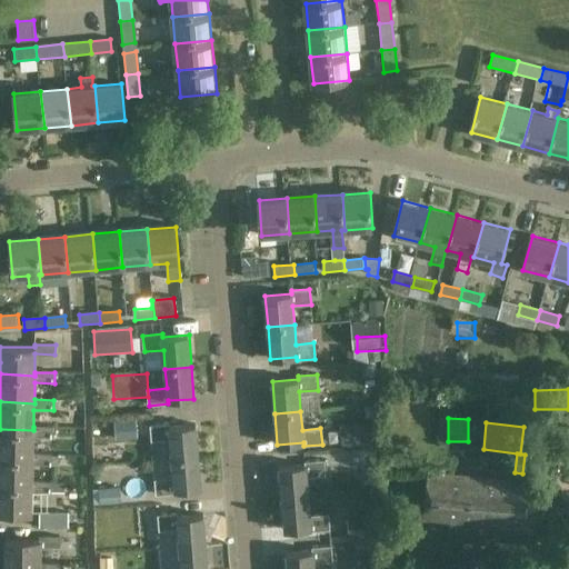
[(372,448),(370,423),(345,426),(347,450),(372,448)]
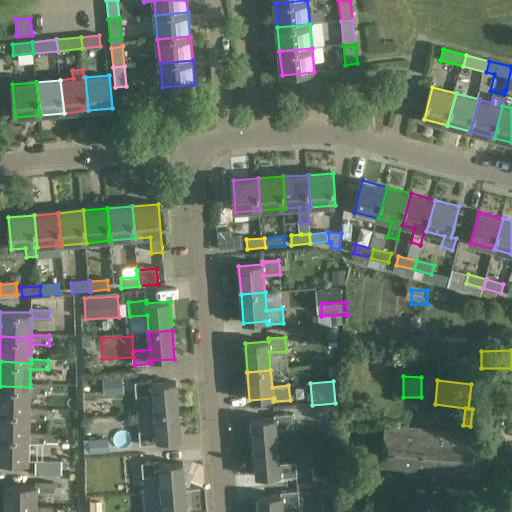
[(135,383),(136,397),(154,396),(155,413),(179,411),(176,383),(153,384),(153,382),(135,383)]
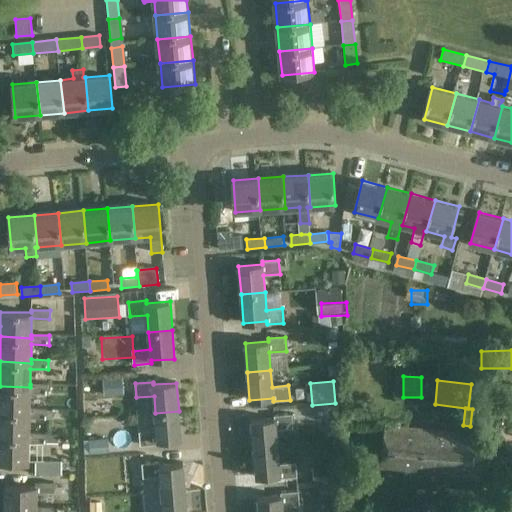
[(30,387),(0,386),(0,411),(29,412),(29,409),(30,393),(47,394),(48,385),(30,384),(30,387)]
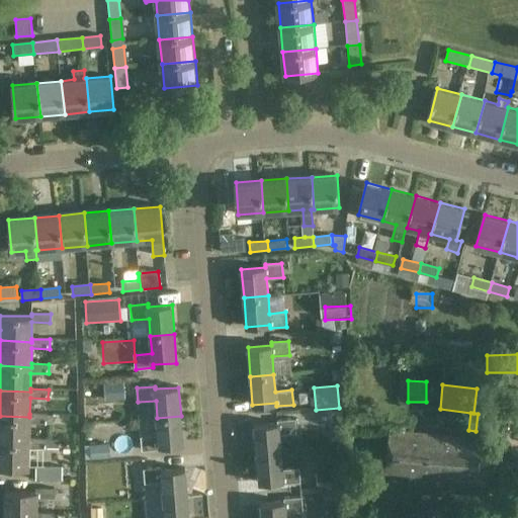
[(91,409),(92,423),(108,421),(106,408),(91,409)]
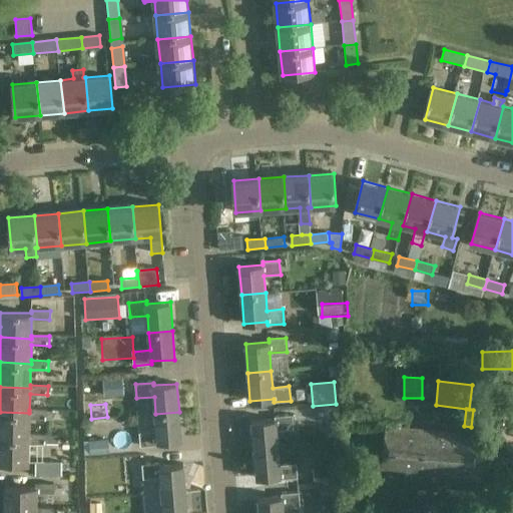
[(336,418),(335,406),(318,407),(319,419),(336,418)]
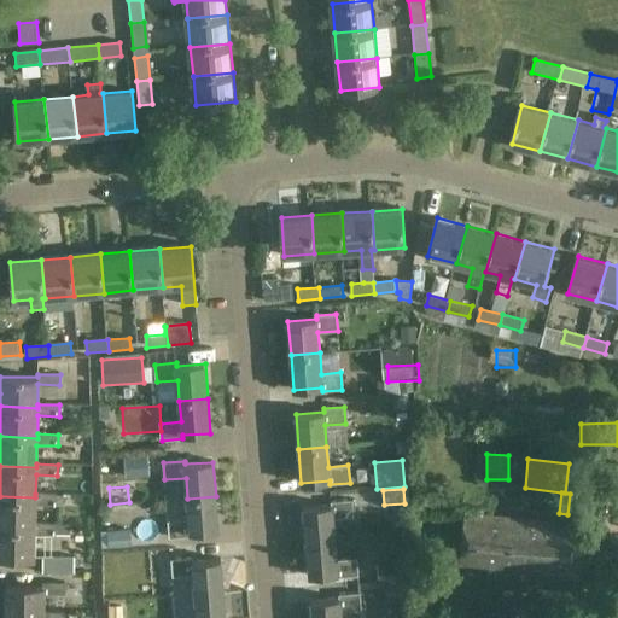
[(0,526),(34,528),(35,524),(35,505),(57,506),(57,495),(35,494),(35,497),(0,496),(0,526)]
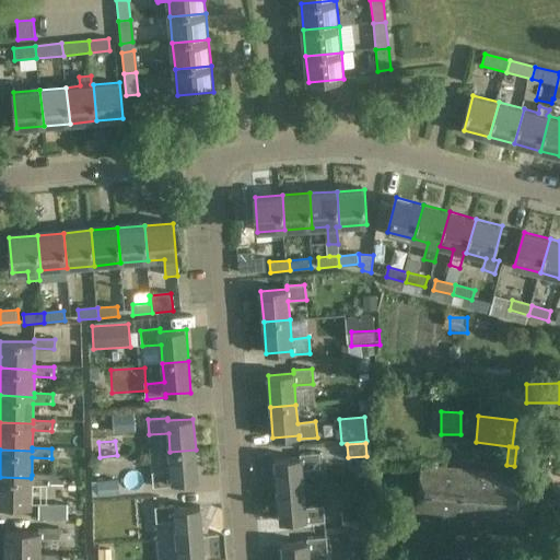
[(196,450),(170,452),(172,470),(152,473),(153,488),(173,486),(173,482),(198,480),(196,450)]
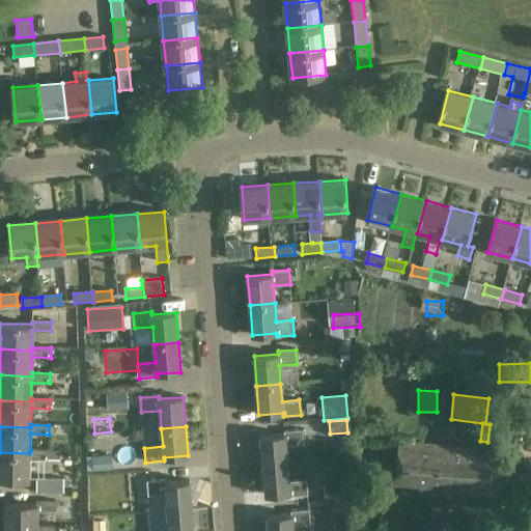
[(261,436),(263,466),(287,464),(286,445),(304,444),(302,429),(285,431),(285,434),(261,436)]
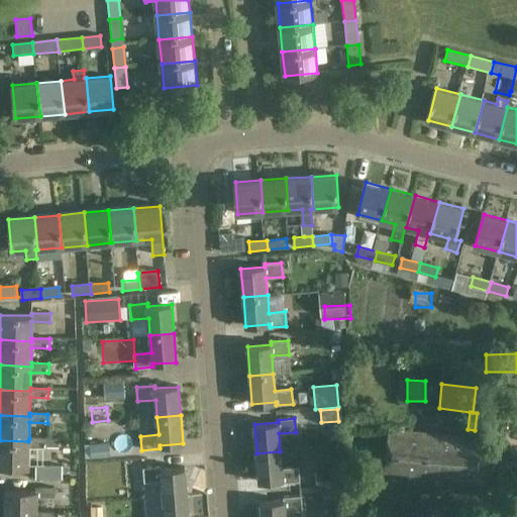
[(499,425),(482,423),(481,434),(443,430),(443,435),(415,432),(389,430),(386,471),(411,473),(439,476),(439,480),(484,484),(487,453),(497,454),(499,425)]
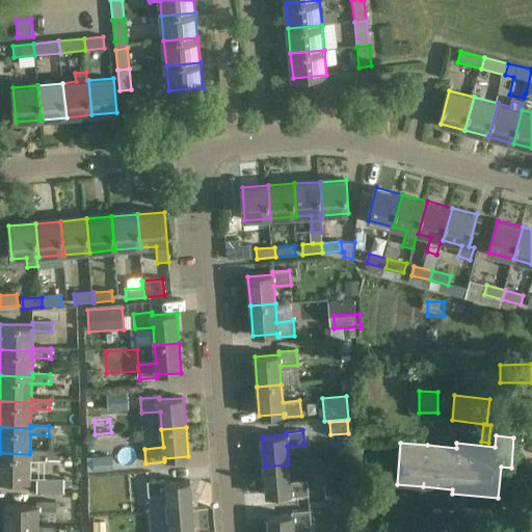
[(113,451),(114,441),(94,441),(94,450),(113,451)]
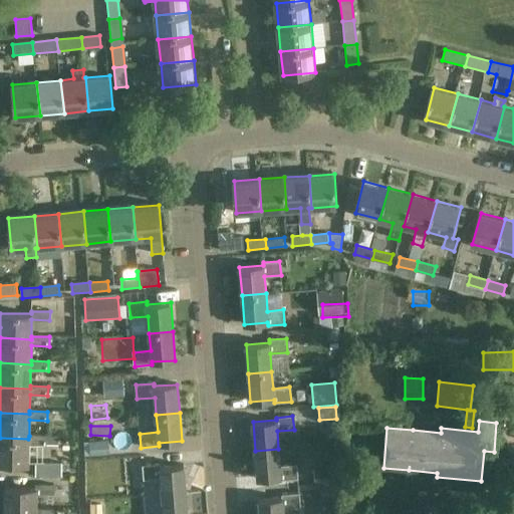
[(46,437),(29,436),(28,439),(0,438),(0,463),(28,465),(28,445),(46,445),(46,437)]
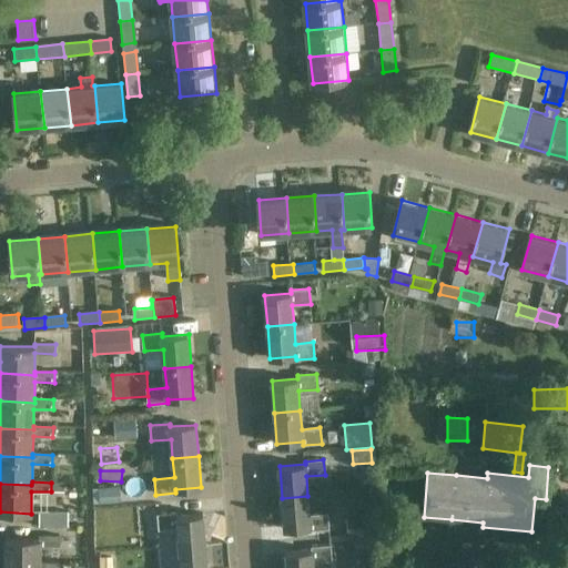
[(111,506),(122,505),(121,489),(101,492),(102,507),(111,506)]
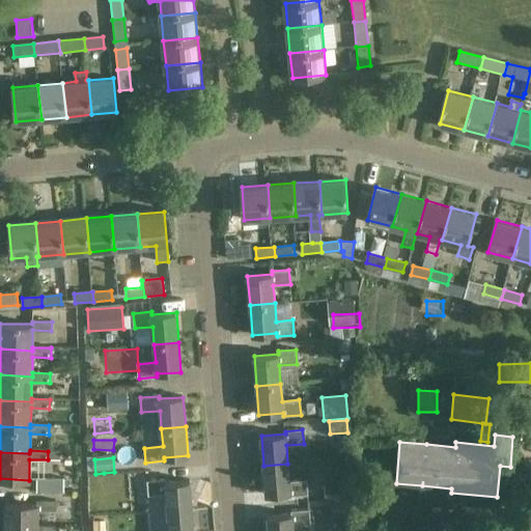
[(287,464),(263,466),(266,496),(289,494),(289,496),(308,495),(307,480),(289,482),(287,464)]
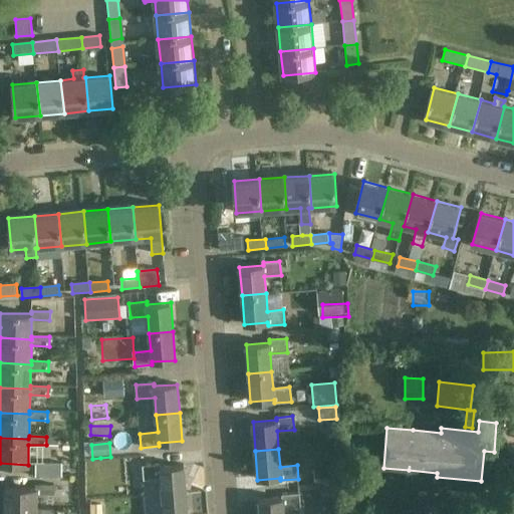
[(61,477),(61,464),(36,464),(36,477),(61,477)]
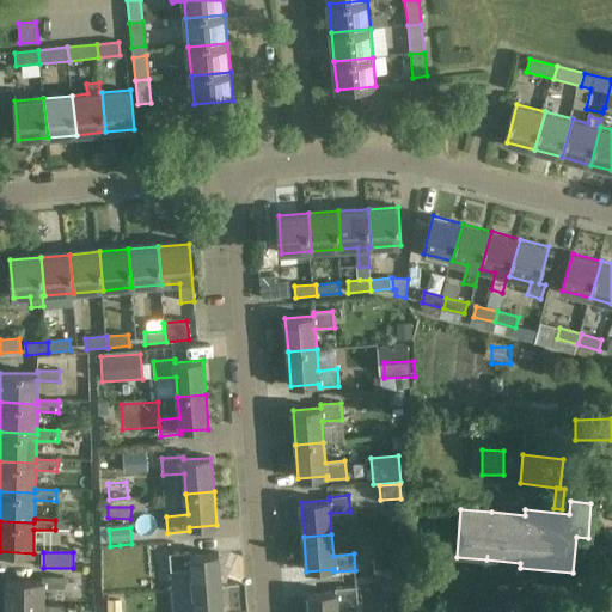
[(170,557),(171,571),(191,570),(194,591),(222,588),(220,554),(191,556),(190,554),(170,555),(170,557)]
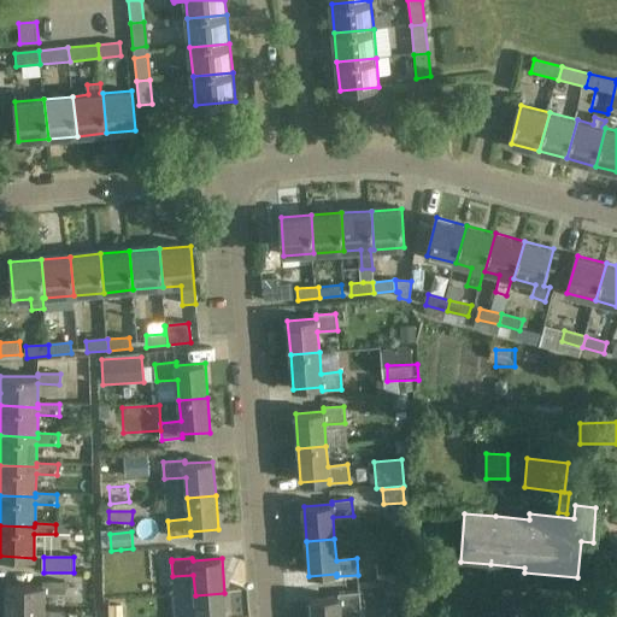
[(403,579),(403,564),(377,564),(377,579),(389,579),(403,579)]
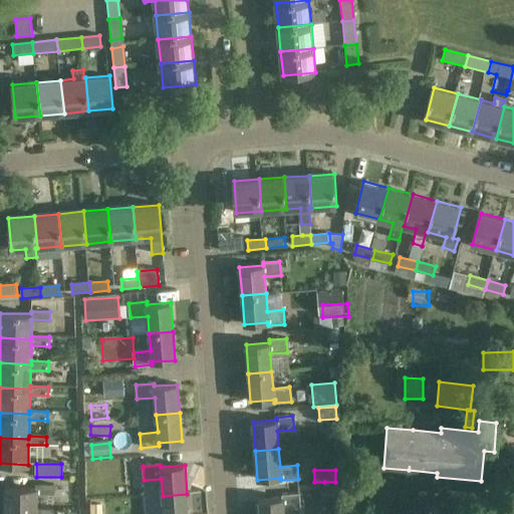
[(335,482),(324,482),(324,497),(339,497),(339,486),(335,486),(335,482)]
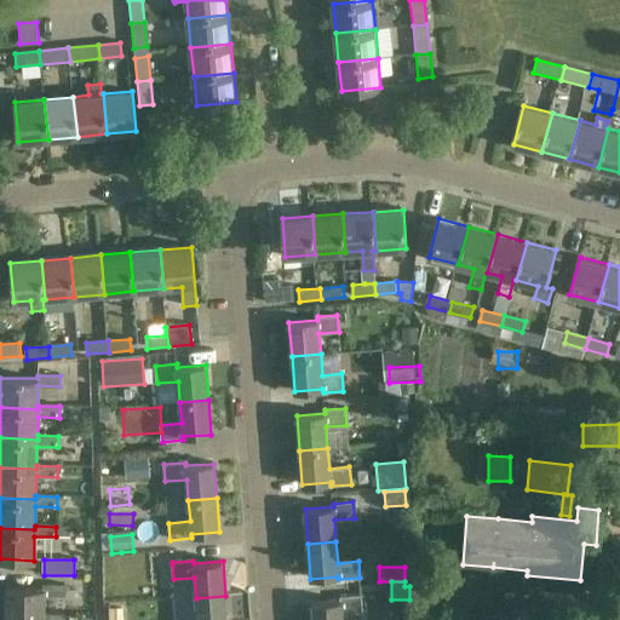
[(5,590),(5,619),(15,619),(44,619),(44,616),(44,596),(65,596),(65,586),(44,585),(44,590),(5,590)]
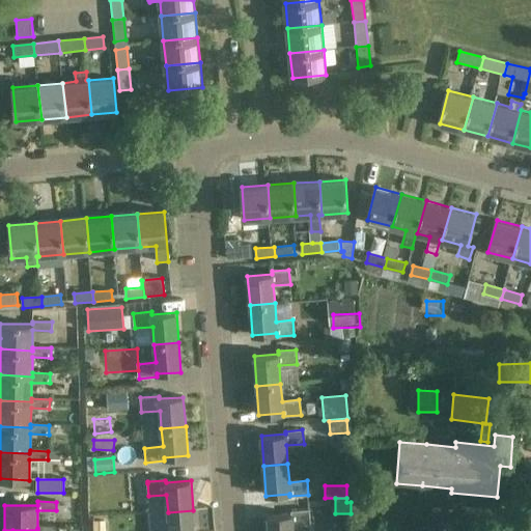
[(268,515),(269,530),(292,530),(292,525),(310,524),(309,509),(291,511),(291,514),(268,515)]
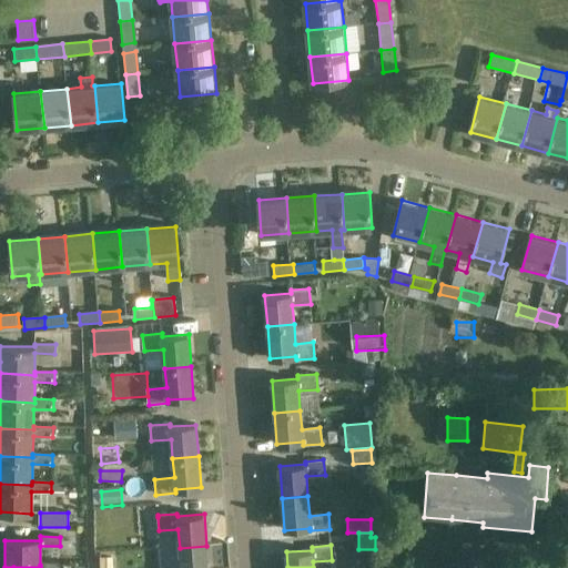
[(208,567),(206,546),(180,548),(181,567),(163,567),(208,567)]
